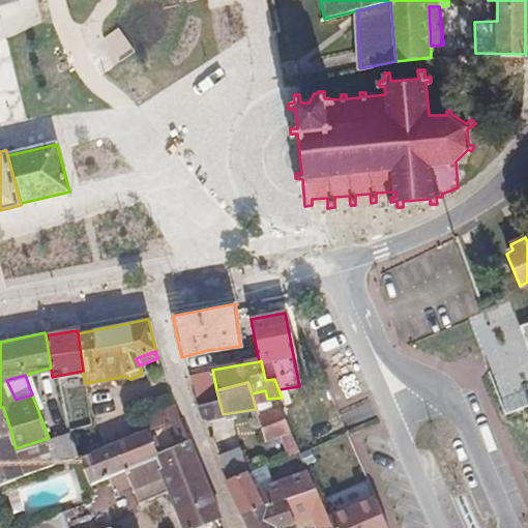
[(223,414),(218,399),(196,405),(201,419),(223,414)]
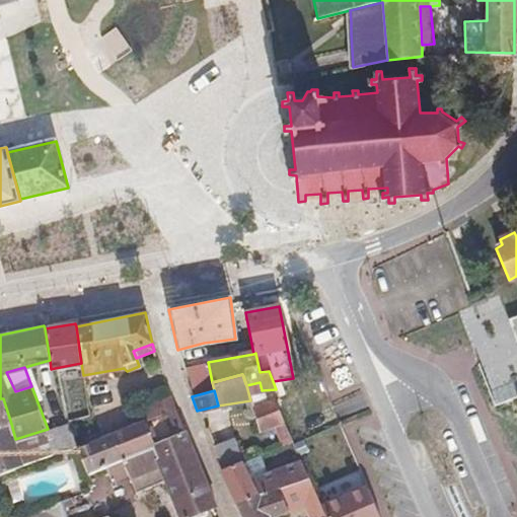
[(105,464),(120,458),(183,430),(169,394),(133,410),(138,423),(75,447),(86,473),(105,464)]
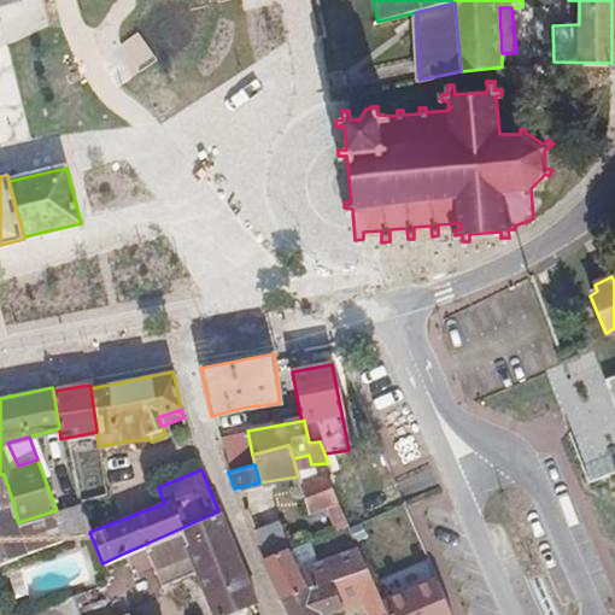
[(0,508),(13,504),(4,474),(0,474),(0,508)]
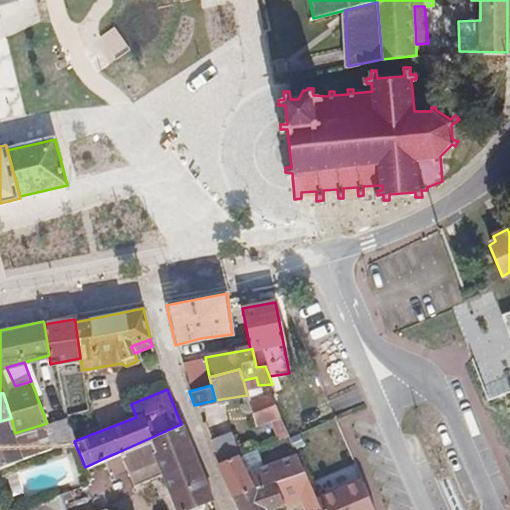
[(271,396),(248,402),(255,424),(270,418),(279,438),(288,435),(271,396)]
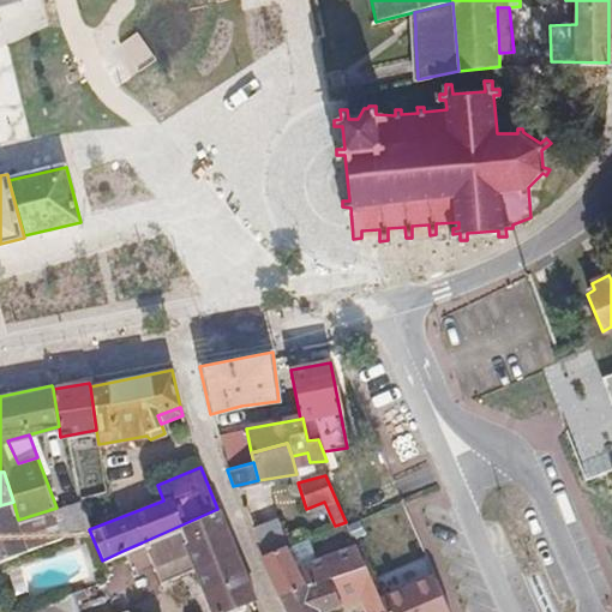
[(89,529),(81,501),(57,508),(18,520),(28,552),(89,529)]
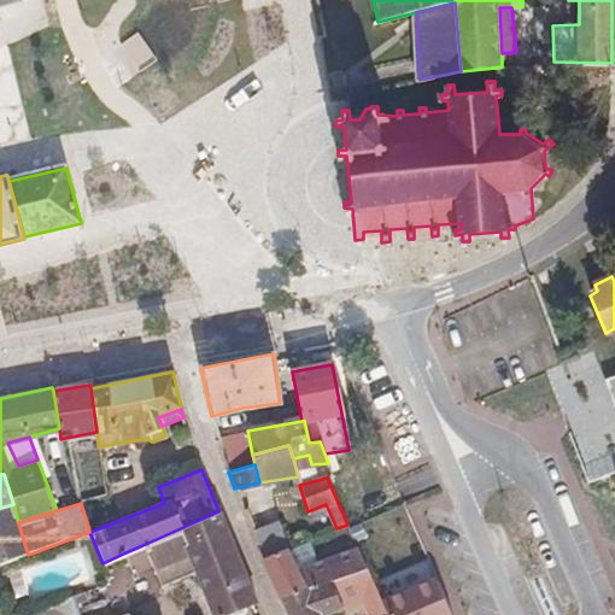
[(0,564),(28,555),(18,522),(13,504),(0,508),(0,564)]
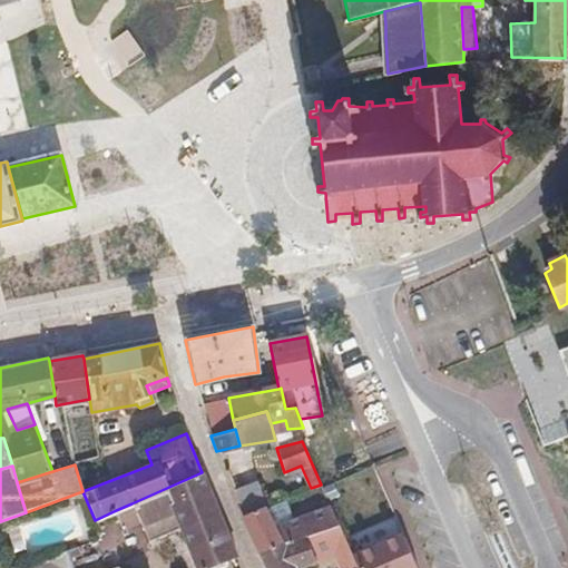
[(202,472),(131,503),(139,520),(142,526),(174,512),(198,567),(207,567),(237,556),(217,510),(202,472)]
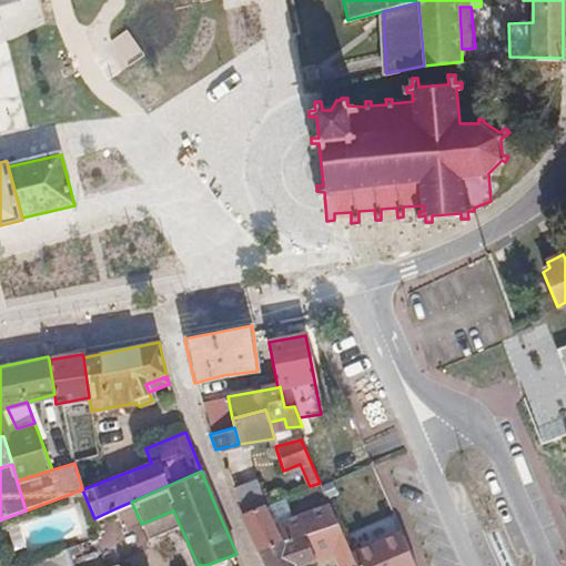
[(265,504),(255,481),(231,487),(242,514),(265,504)]
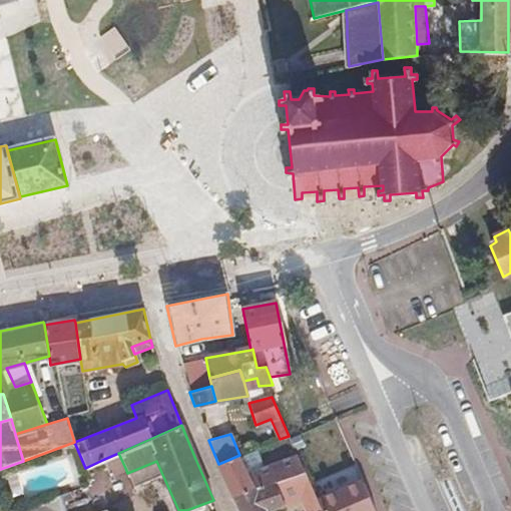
[(280,439),(278,440),(281,448),(292,444),(289,436),(280,439)]
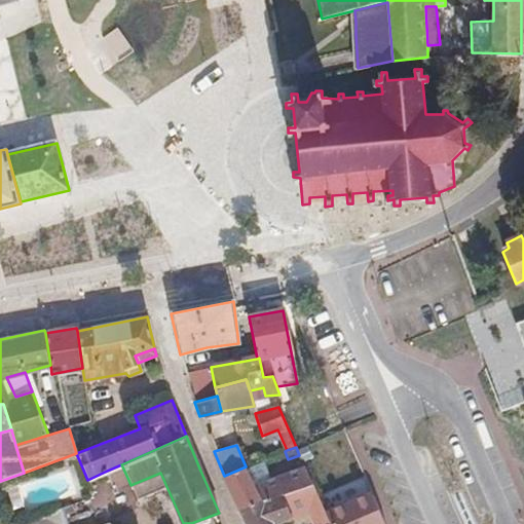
[(224,476),(239,510),(261,502),(255,486),(271,480),(262,460),(246,466),(224,476)]
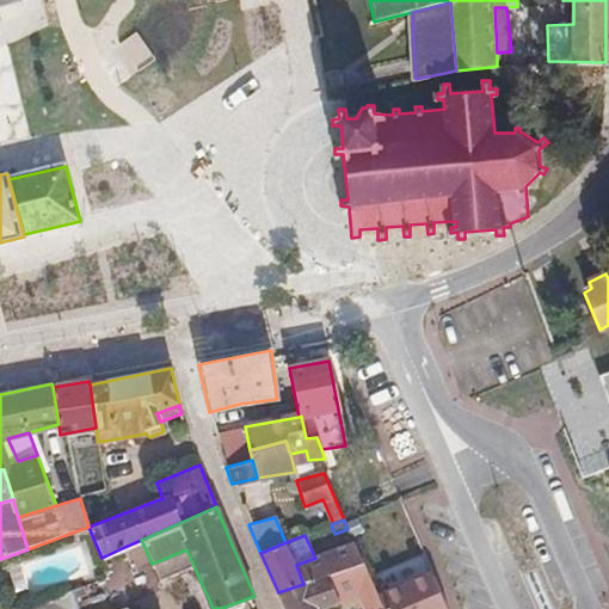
[(141,540),(124,547),(131,566),(149,558),(141,540)]
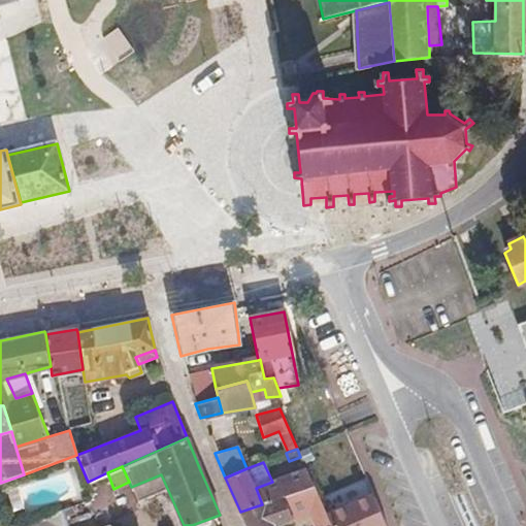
[(314,486),(305,468),(272,482),(256,488),(262,504),(281,497),(292,493),(299,491),(314,486)]
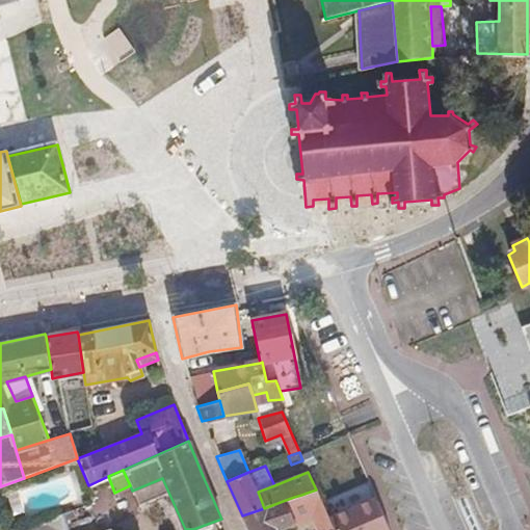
[(335,529),(327,512),(316,489),(301,495),(316,529),(335,529)]
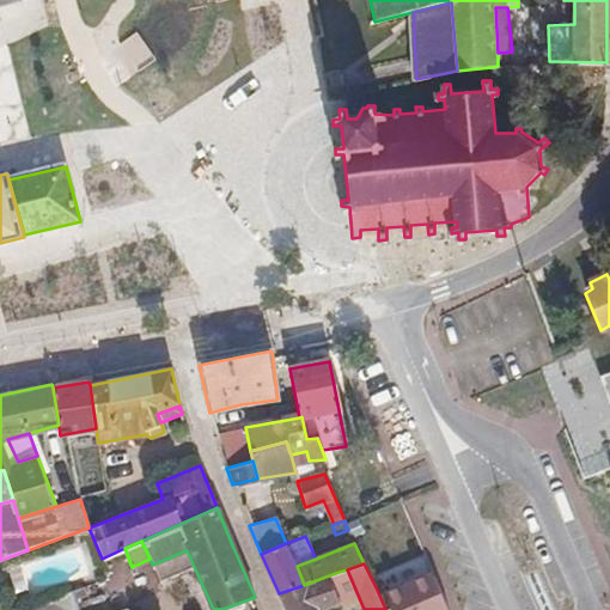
[(449,609),(431,567),(377,590),(385,609),(449,609)]
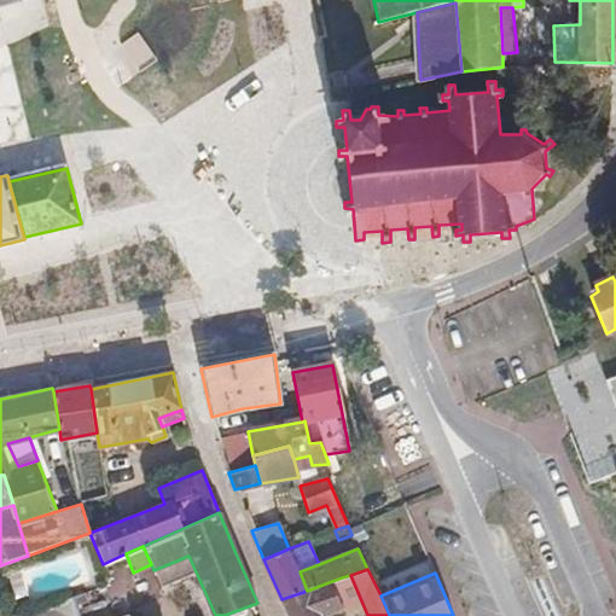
[(352,598),(342,577),(329,582),(338,604),(352,598)]
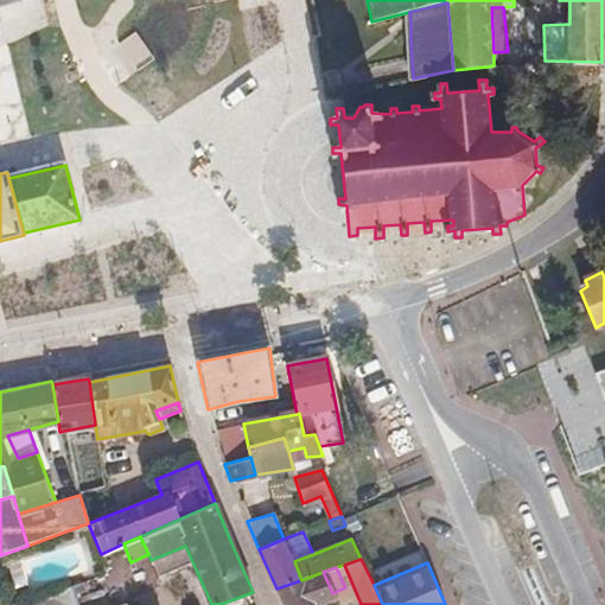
[(282,604),(331,604),(337,603),(332,593),(323,572),(301,580),(276,588),(282,604)]
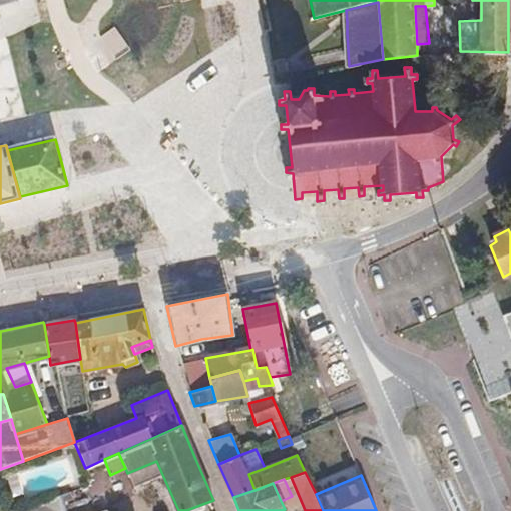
[(69,491),(59,494),(62,502),(72,497),(69,491)]
